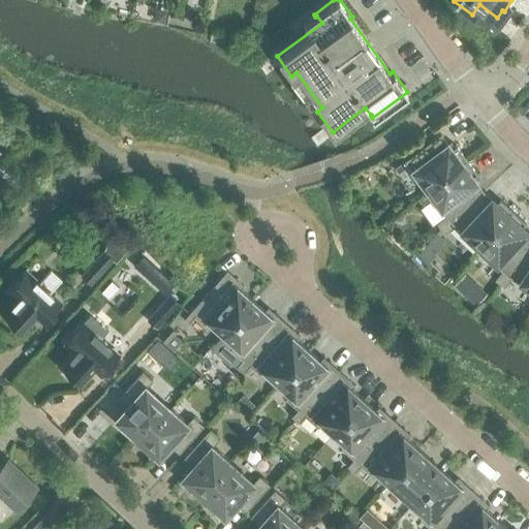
[(398,172),(407,164),(426,189),(466,158),(456,145),(452,148),(440,132),(394,166),(398,172)]
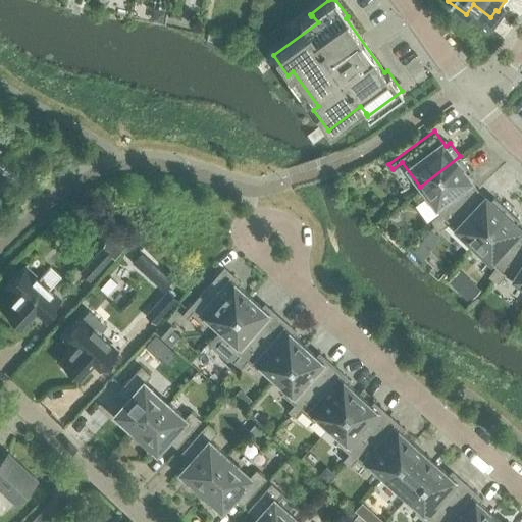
[(431,221),(435,225),(476,188),(466,173),(470,170),(460,156),(420,187),(440,213),(431,221)]
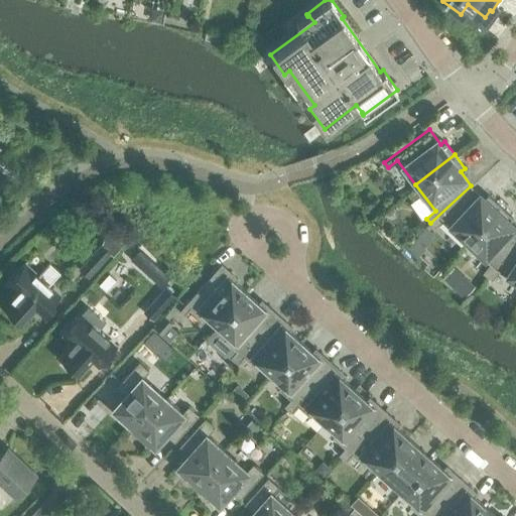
[(434,227),(442,220),(467,241),(500,205),(487,192),(484,197),(471,185),(430,223),(434,227)]
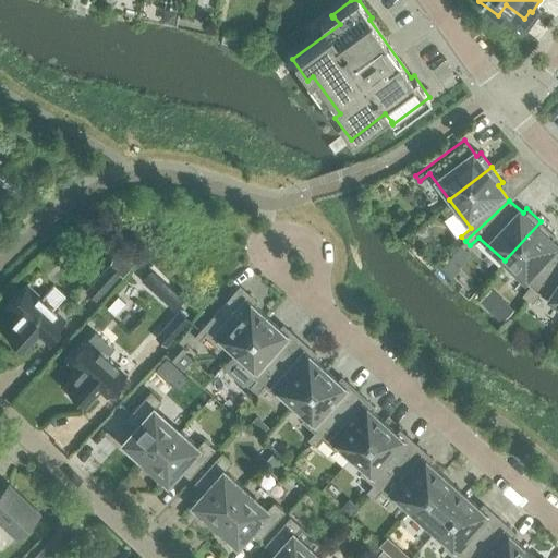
[(522,295),(526,299),(557,257),(557,245),(550,239),(554,234),(541,221),(505,261),(530,284),(522,295)]
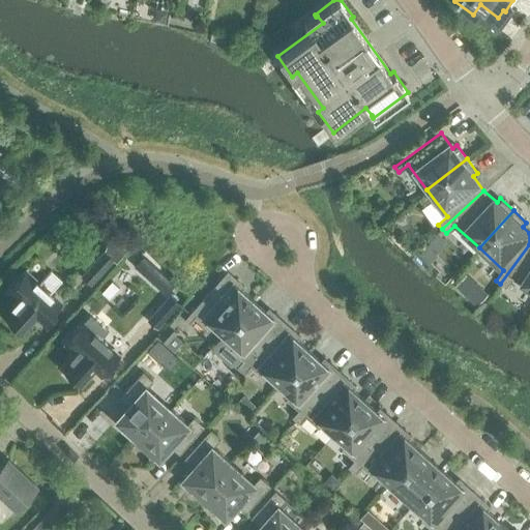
[(405,212),(396,222),(406,231),(414,222),(405,212)]
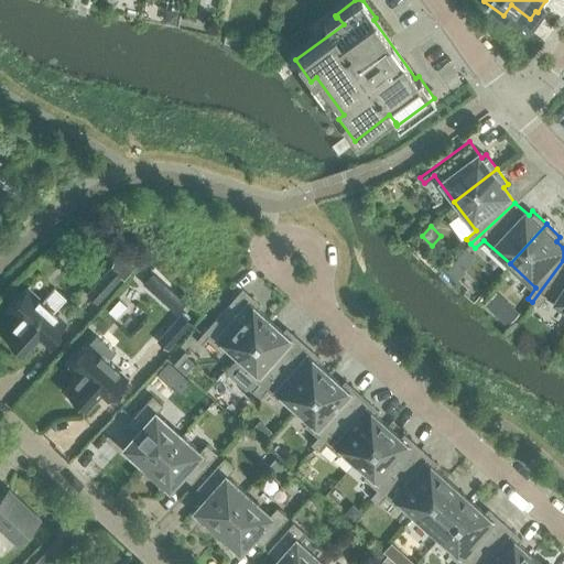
[(538,306),(545,296),(563,307),(563,260),(532,302),(538,306)]
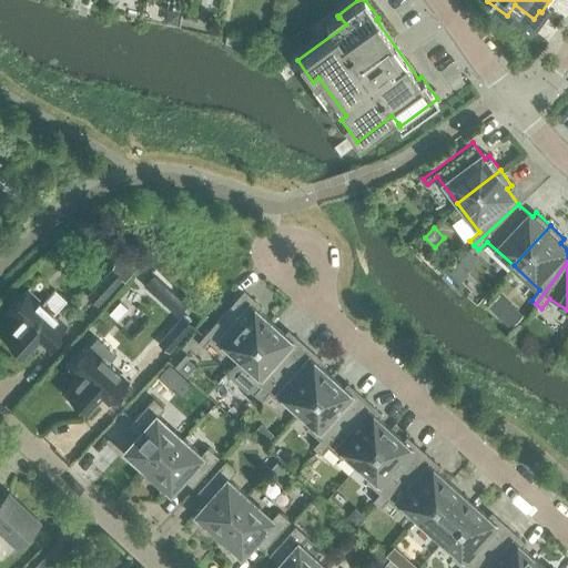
[(112,267),(85,295),(97,306),(123,279),(112,267)]
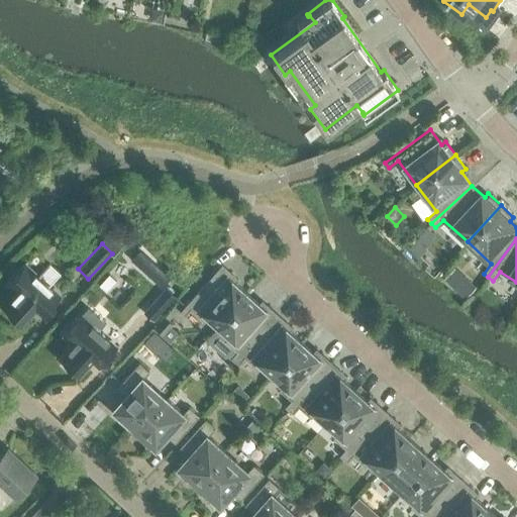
[(139,249),(130,260),(161,286),(170,277),(139,249)]
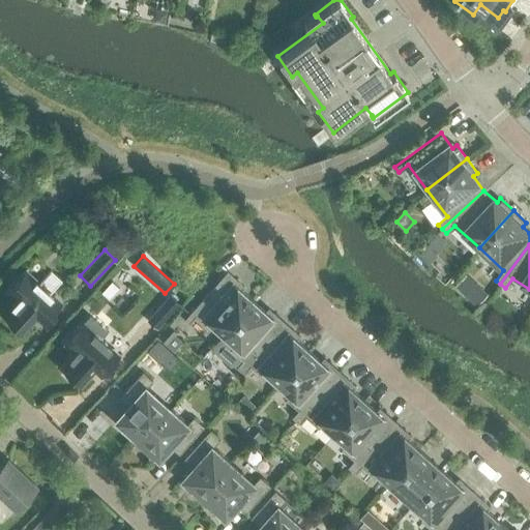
[(9,322),(8,323),(17,331),(19,329),(23,333),(37,318),(45,324),(63,304),(51,293),(62,281),(52,271),(40,284),(26,270),(22,275),(21,274),(10,285),(12,286),(8,291),(19,300),(13,306),(15,307),(5,318),(9,322)]
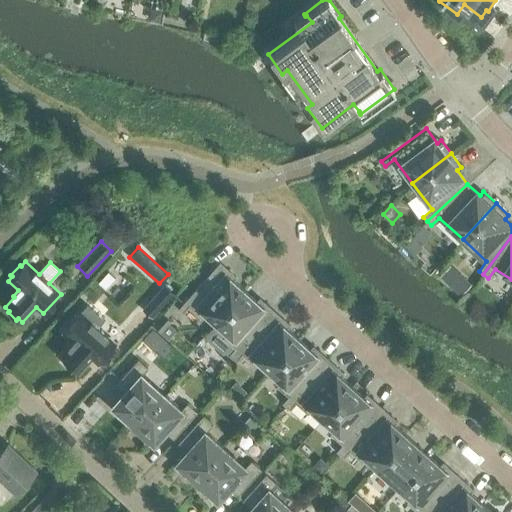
[(203,313),(214,324),(245,290),(233,279),(235,276),(220,262),(178,308),(182,312),(188,305),(200,316),(203,313)]
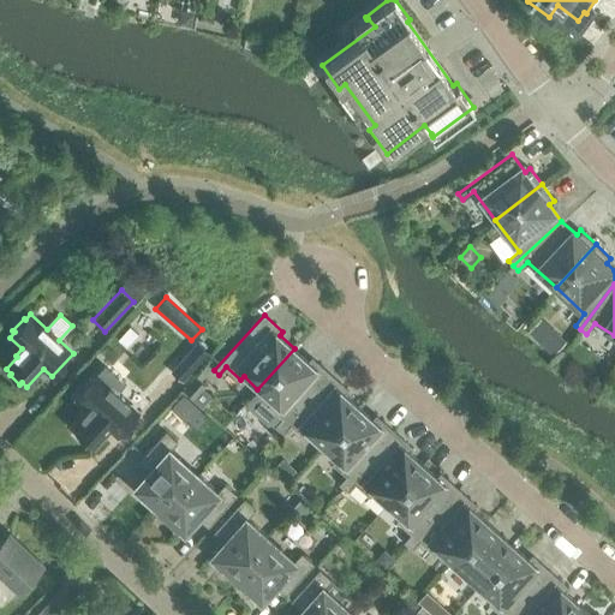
[(129,326),(118,339),(126,346),(137,334),(129,326)]
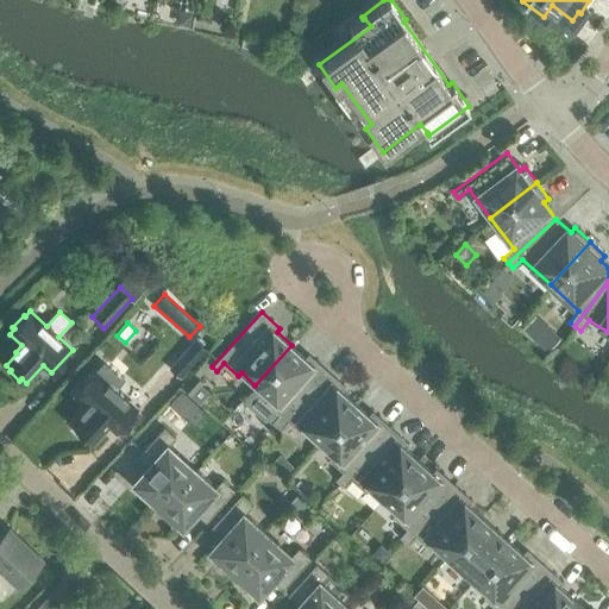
[(550,332),(539,344),(547,352),(550,350),(559,340),(550,332)]
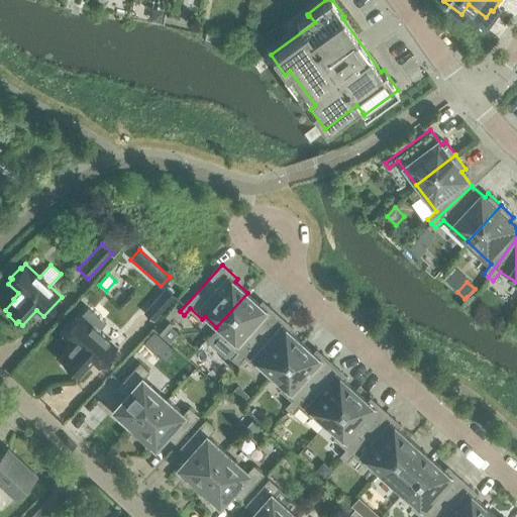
[(166,288),(142,312),(152,321),(176,297),(166,288)]
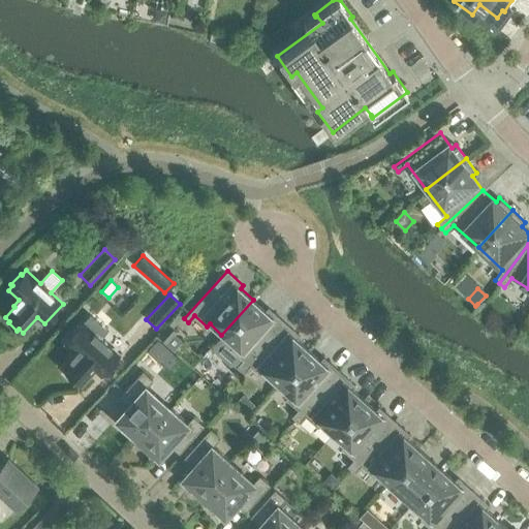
[(237,366),(241,369),(267,340),(283,321),(268,308),(265,311),(253,300),(221,335),(234,345),(230,348),(243,360),(237,366)]
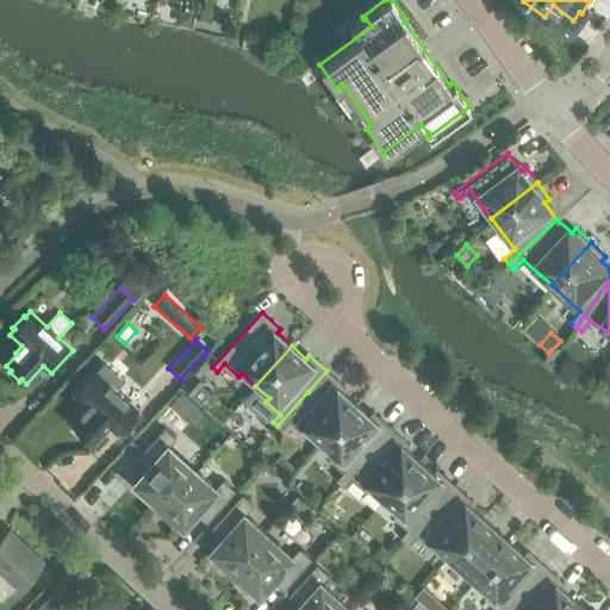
[(83,416),(73,427),(78,431),(76,434),(86,443),(88,441),(93,446),(110,427),(118,435),(139,412),(116,391),(123,384),(104,366),(97,373),(76,396),(88,406),(81,414),(83,416)]
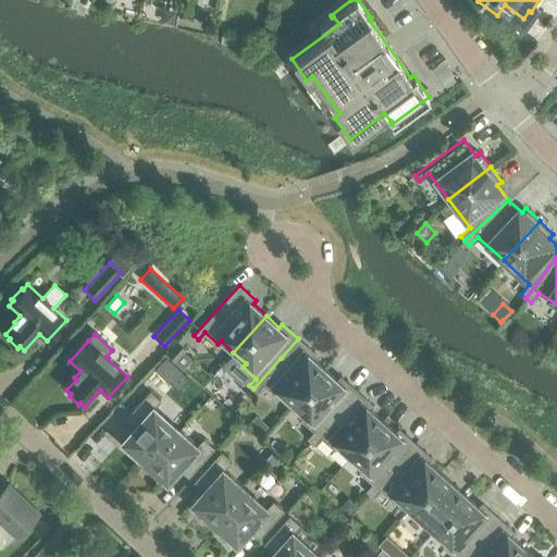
[(298,338),(281,358),(254,388),(257,392),(263,384),(276,396),(279,393),(292,405),(324,368),(311,357),(314,354),(298,338)]
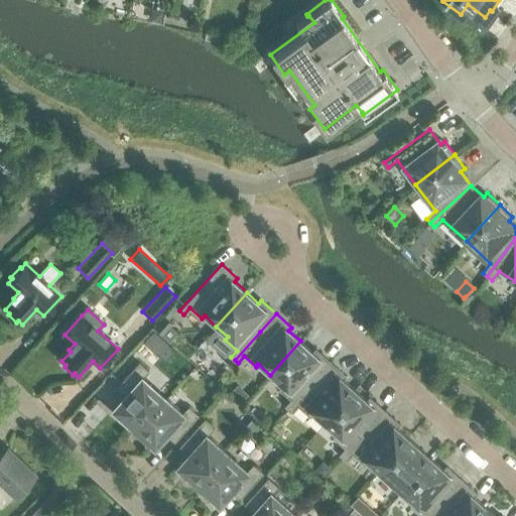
[(164,315),(154,327),(161,334),(171,321),(164,315)]
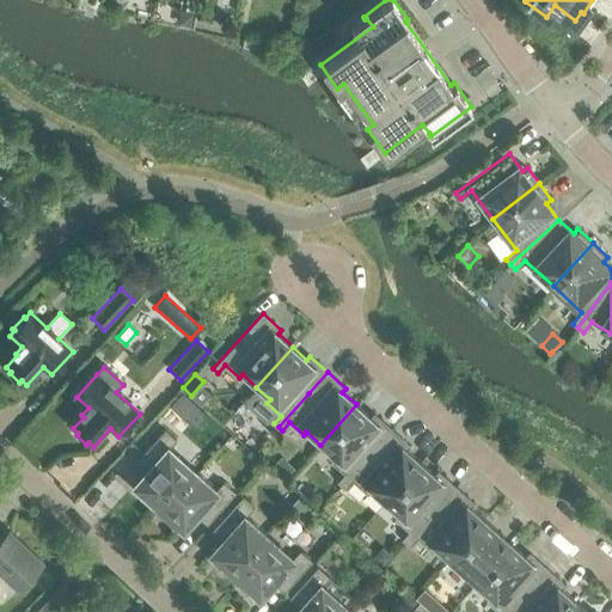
[(338,481),(342,484),(391,429),(373,414),(371,417),(356,404),(320,445),(335,457),(331,460),(346,473),(338,481)]
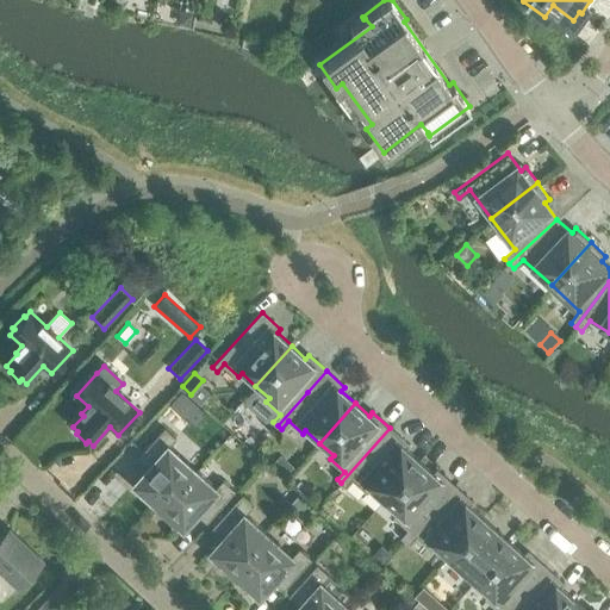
[(136,491),(150,504),(153,503),(151,502),(165,486),(169,491),(176,484),(181,487),(194,473),(193,472),(166,448),(174,439),(162,428),(142,452),(151,461),(131,484),(137,490),(136,491)]
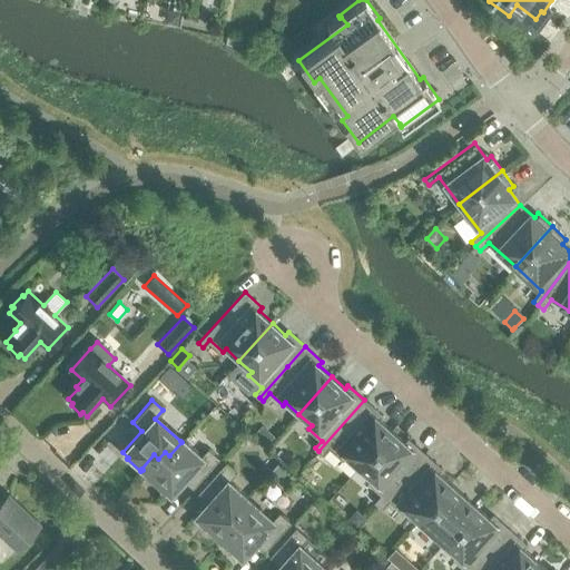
[(342,459),(345,455),(359,468),(392,430),(379,419),(381,415),(364,400),(318,451),(323,454),(328,448),(342,459)]
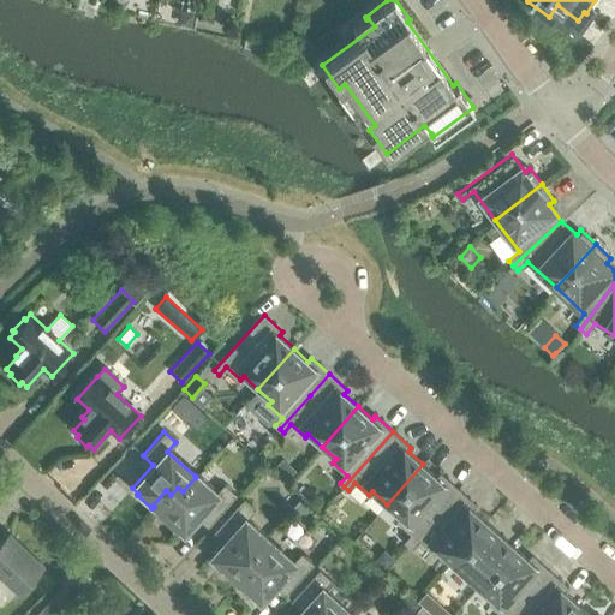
[(405,542),(408,544),(458,489),(440,473),(436,477),(423,464),(387,505),(400,517),(398,520),(412,533),(405,542)]
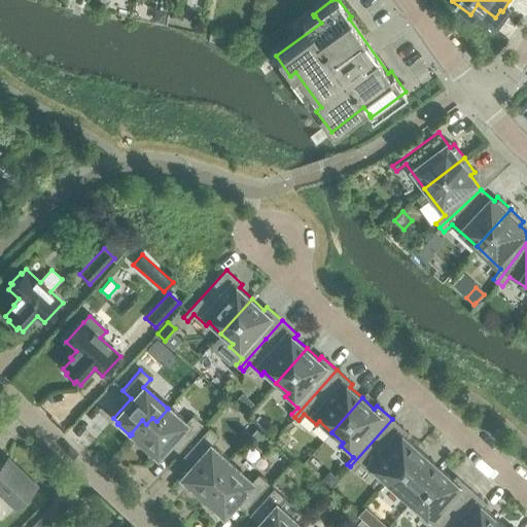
[(142,420),(131,433),(132,434),(156,456),(174,436),(182,445),(201,424),(190,415),(184,422),(180,419),(181,418),(169,407),(167,408),(168,409),(156,421),(152,418),(146,424),(142,420)]
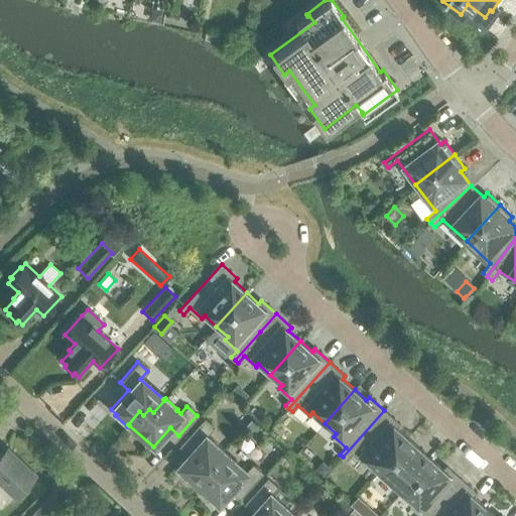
[(364,465),(367,462),(379,472),(408,438),(397,427),(399,424),(384,410),(343,457),(346,460),(352,454),(364,465)]
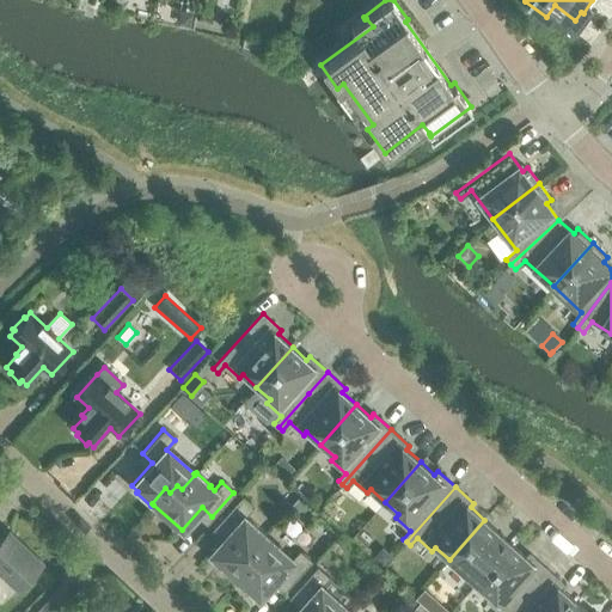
[(208,555),(238,580),(238,581),(252,565),(246,561),(254,554),(249,550),(262,534),(263,534),(264,533),(250,520),(248,521),(244,518),(251,508),(239,499),(219,522),(228,532),(208,555)]
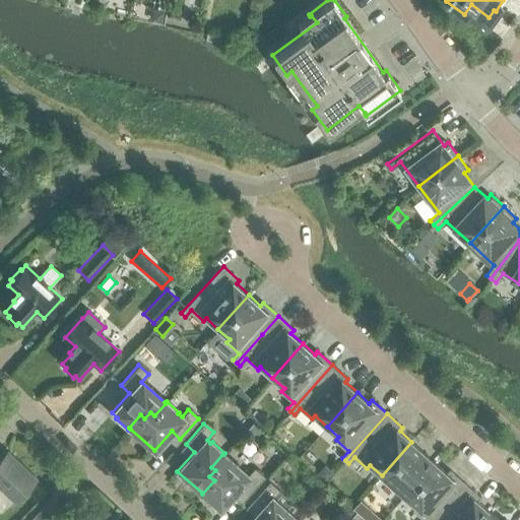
[(382,475),(403,496),(434,461),(411,442),(382,475)]
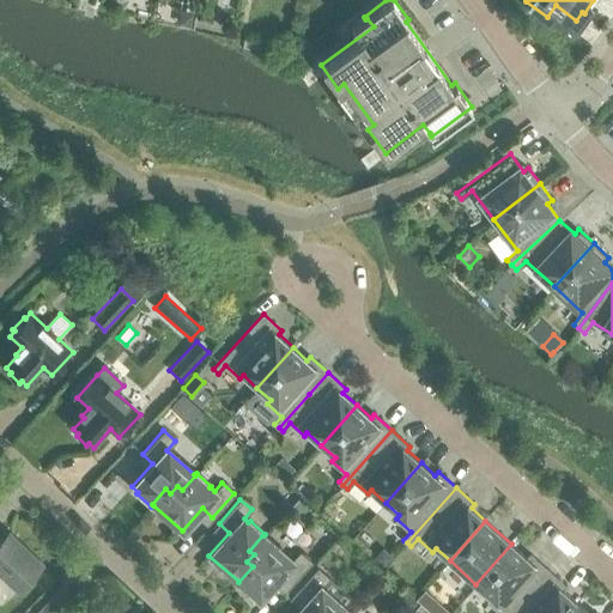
[(0,574),(18,590),(43,563),(8,530),(0,540),(0,574)]
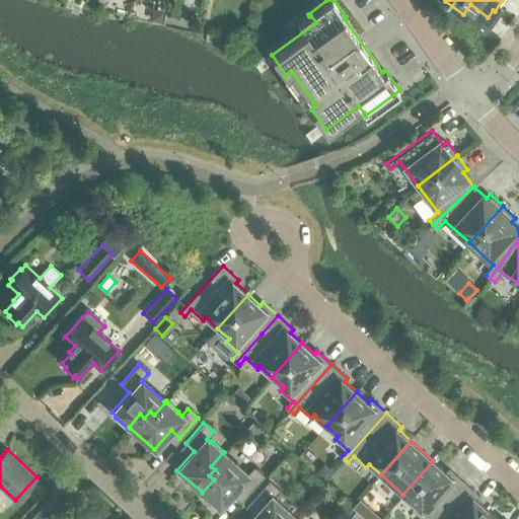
[(200,494),(213,505),(214,503),(219,508),(236,489),(244,496),(263,475),(252,467),(246,474),(223,453),(222,453),(211,466),(215,469),(209,475),(214,479),(202,493),(202,492),(200,494)]
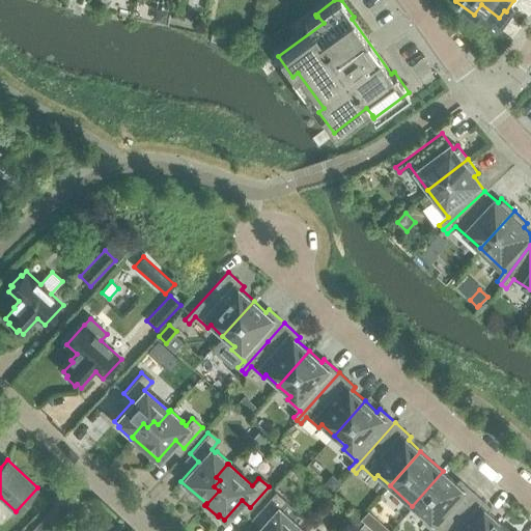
[(434,530),(441,530),(474,494),(458,479),(455,482),(443,471),(412,506),(425,518),(422,521),(434,530)]
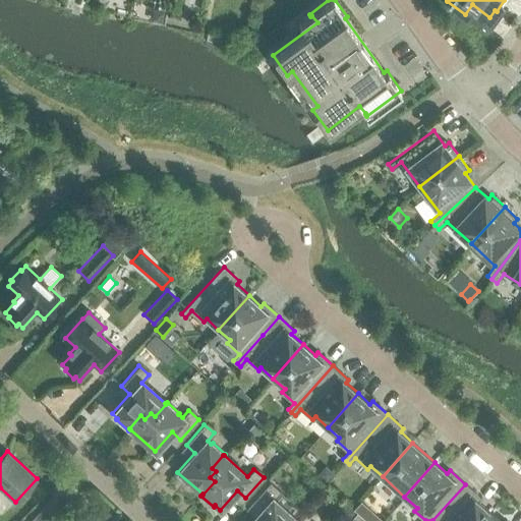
[(326,466),(320,474),(327,481),(334,473),(326,466)]
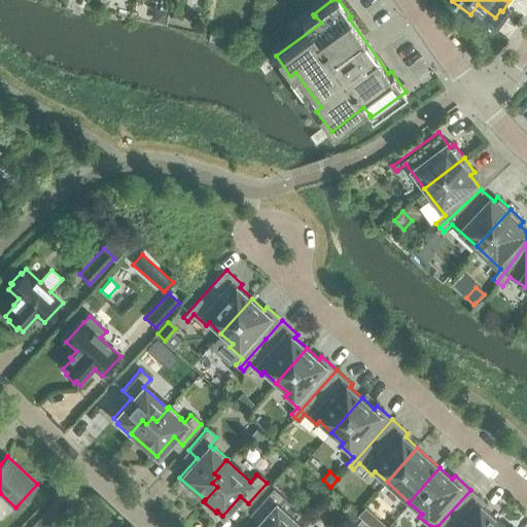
[(299,526),(300,526),(296,523),(304,515),(273,488),(254,508),(262,517),(253,526),(299,526)]
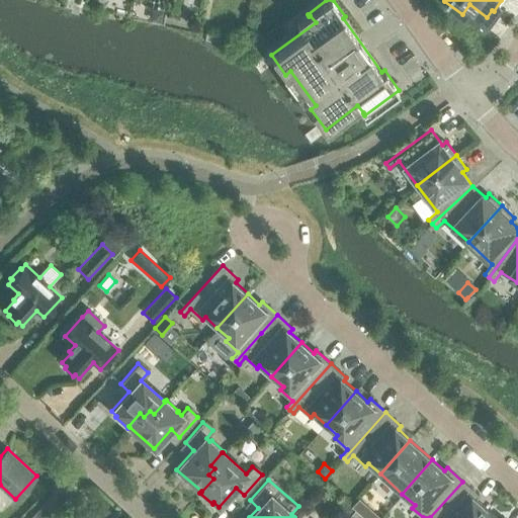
[(479,517),(487,509),(476,498),(478,495),(462,482),(430,517),(479,517)]
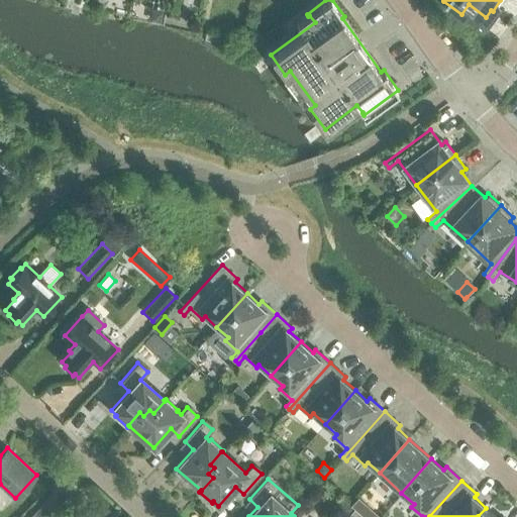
[(358,496),(351,505),(354,508),(365,516),(379,516),(381,516),(358,496)]
